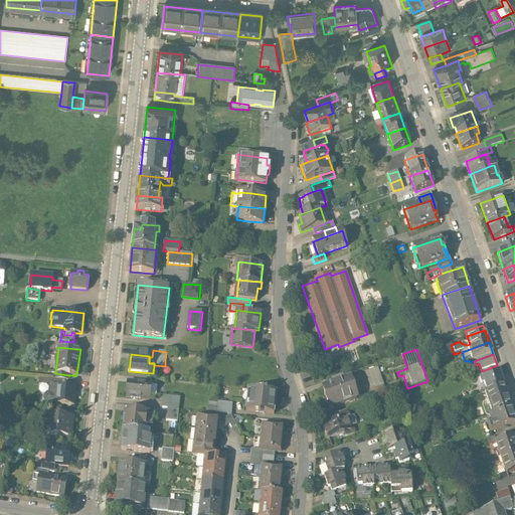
[(378,368),(366,372),(372,389),(384,385),(378,368)]
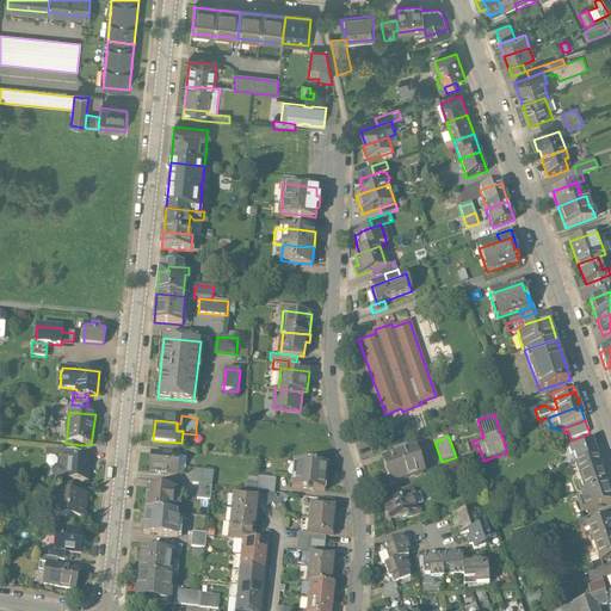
[(573,454),(578,466),(598,458),(592,442),(569,450),(571,455),(573,454)]
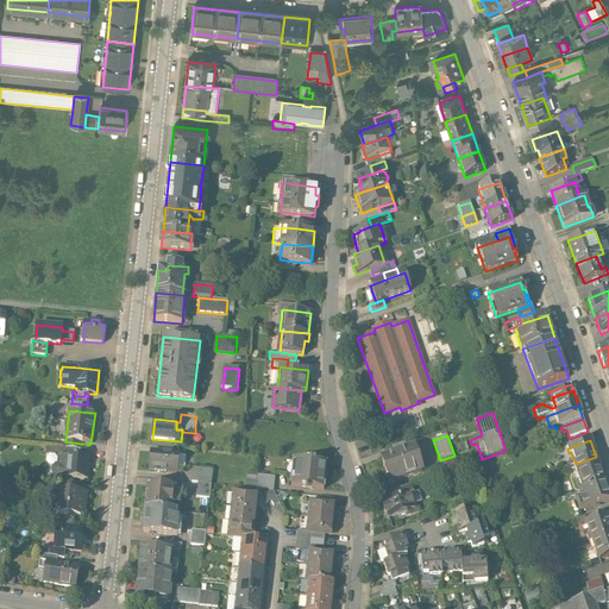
[(68,457),(76,457),(77,450),(64,449),(48,446),(46,456),(61,457),(68,457)]
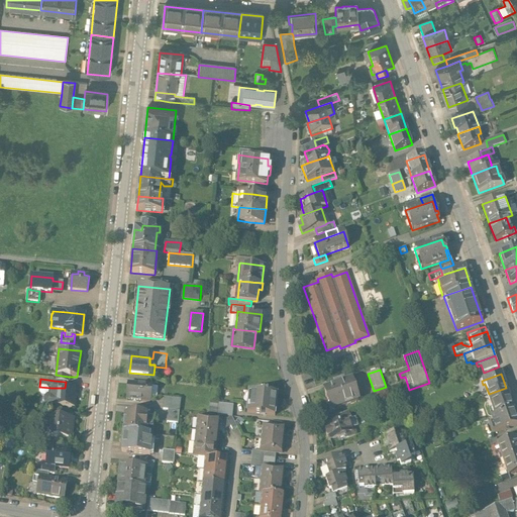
[(354,389),(351,380),(325,389),(332,409),(359,399),(355,388),(354,389)]
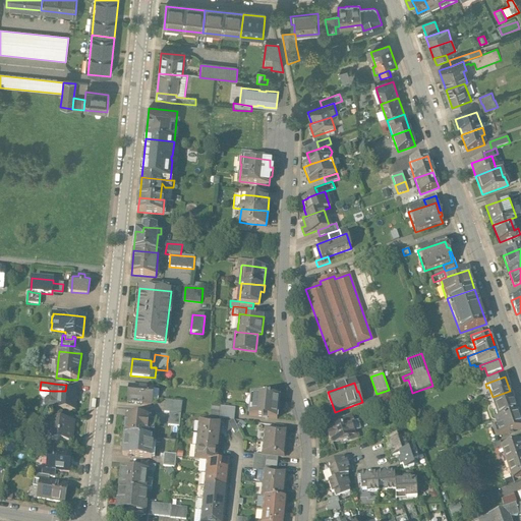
[(129,387),(127,403),(151,405),(153,389),(129,387)]
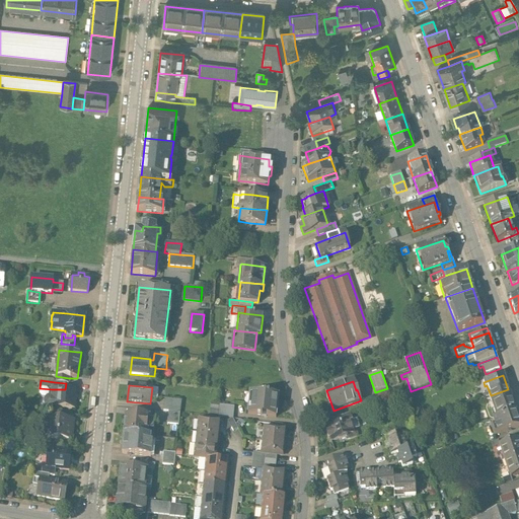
[(48,408),(75,410),(75,400),(74,400),(75,390),(65,389),(58,389),(52,389),(51,396),(48,396),(45,398),(44,400),(44,403),(46,406),(48,408)]
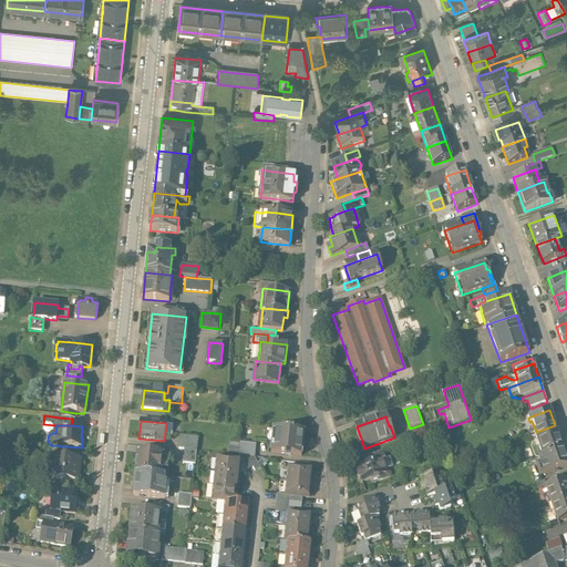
[(564,450),(555,425),(536,432),(534,433),(543,457),(564,450)]
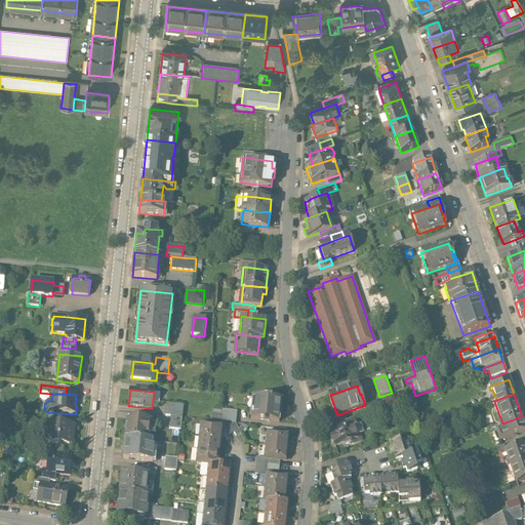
[(281,399),(254,397),(253,410),(251,410),(250,418),(279,421),(281,399)]
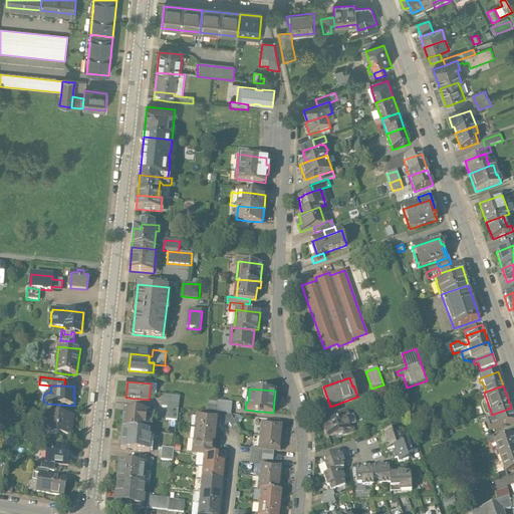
[(162,408),(167,408),(178,409),(179,397),(163,396),(162,408)]
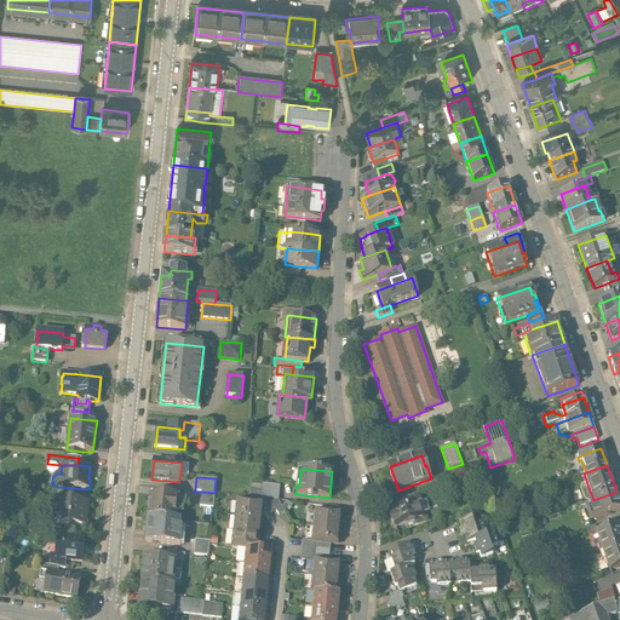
[(252,478),(250,497),(260,498),(262,480),(252,478)]
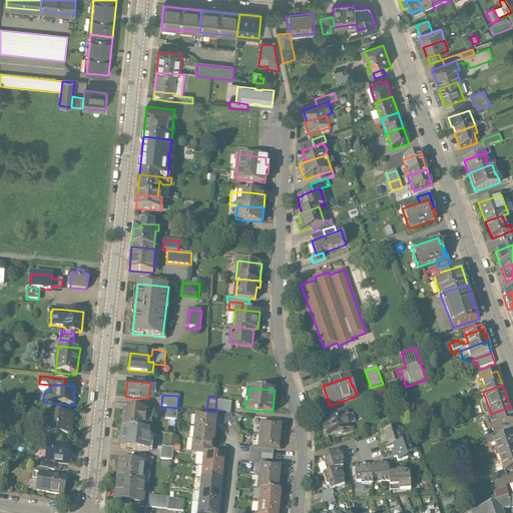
[(231,402),(217,400),(216,412),(223,413),(229,414),(230,414),(231,402)]
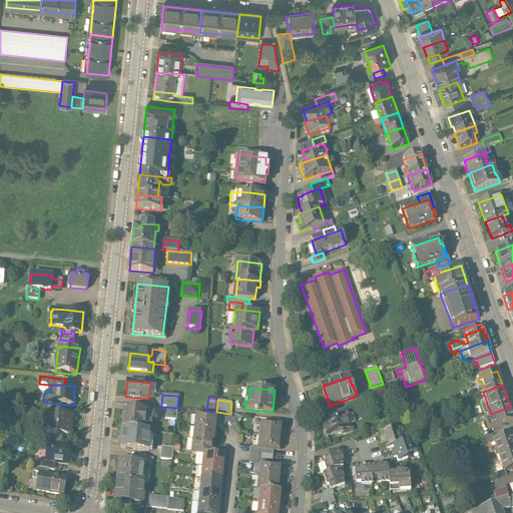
[(176,420),(177,408),(166,407),(165,419),(176,420)]
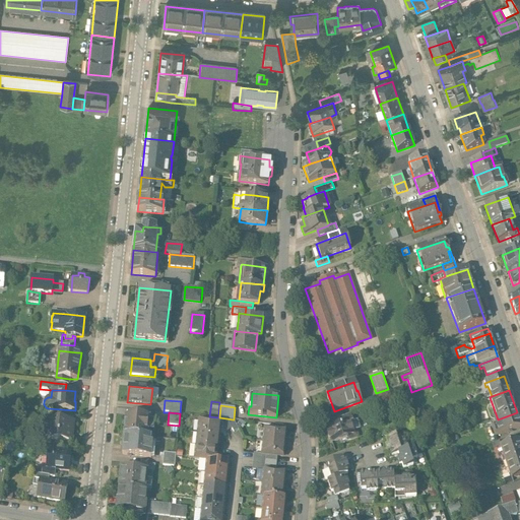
[(519,428),(519,421),(517,412),(498,419),(494,420),(496,427),(492,429),(495,437),(519,428)]
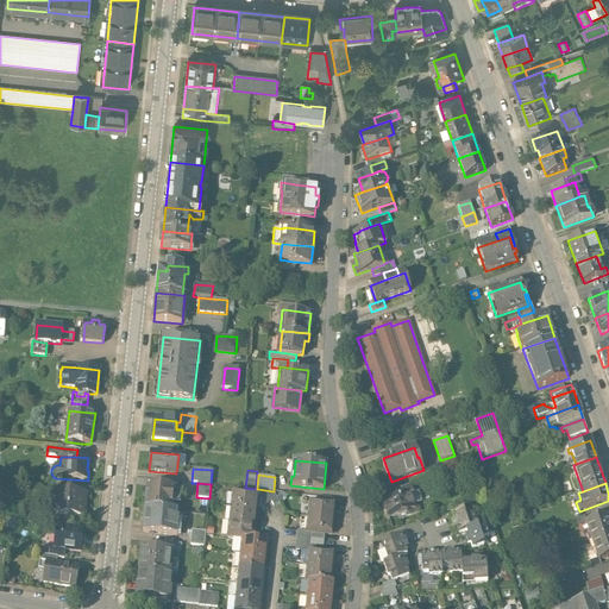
[(393,490),(395,498),(409,494),(413,493),(409,484),(393,490)]
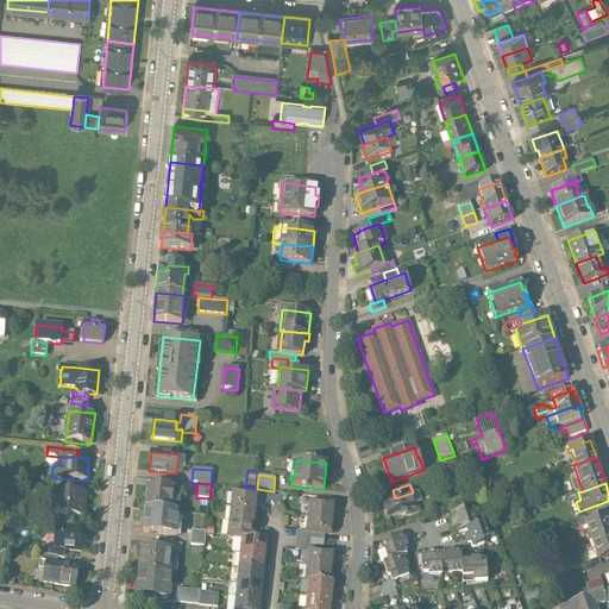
[(146,494),(145,508),(173,512),(175,491),(165,491),(165,487),(152,485),(151,488),(150,494),(146,494)]
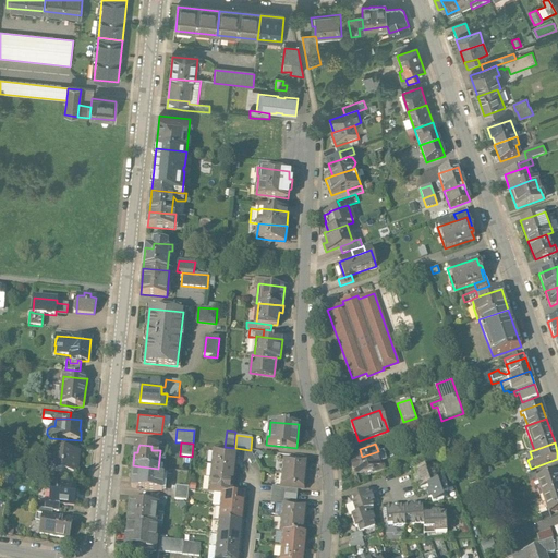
[(243,449),(238,452),(243,463),(249,460),(251,463),(256,461),(254,458),(250,450),(244,452),(243,449)]
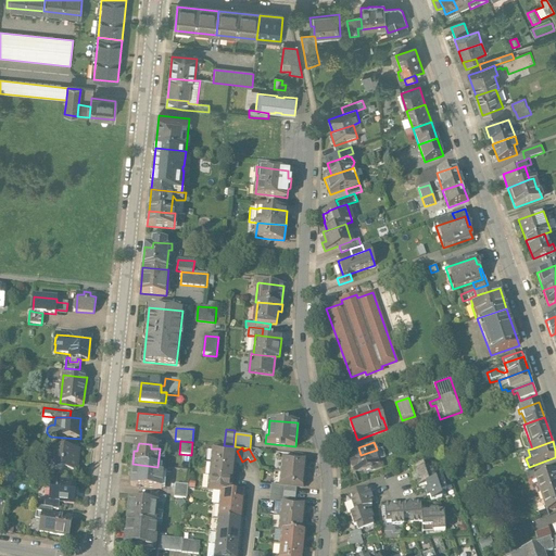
[(53,463),(53,469),(77,472),(79,452),(54,449),(52,463),(53,463)]
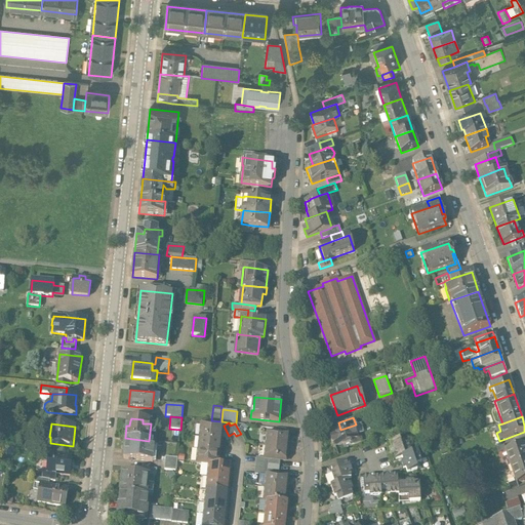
[(244,425),(239,431),(244,434),(249,428),(244,425)]
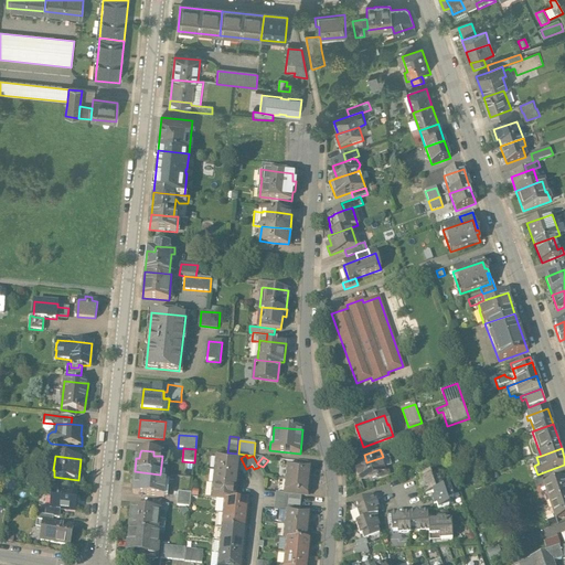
[(216,458),(215,471),(237,475),(240,460),(216,458)]
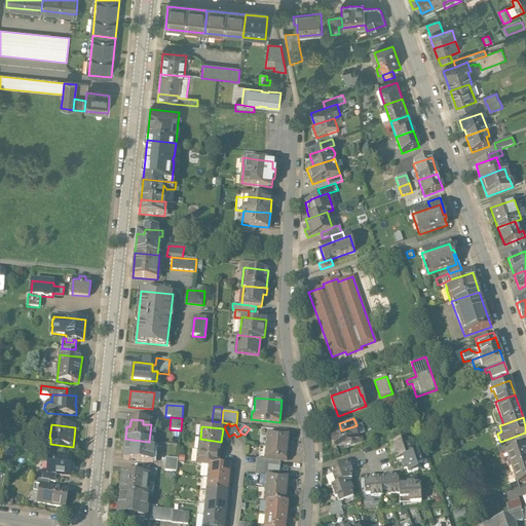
[(341,430),(331,434),(332,438),(331,438),(333,444),(334,444),(335,446),(343,444),(344,446),(350,443),(351,445),(362,441),(360,435),(357,436),(353,426),(341,430)]
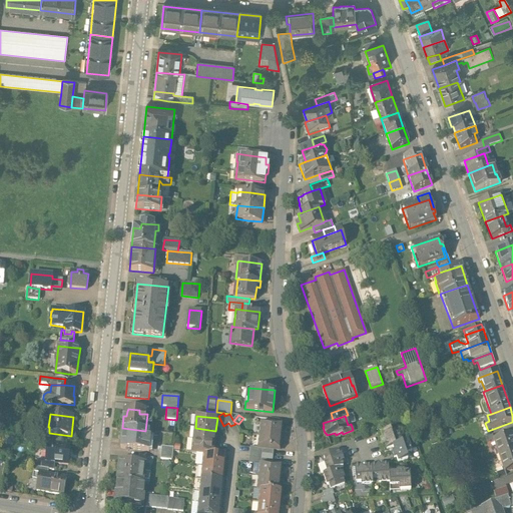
[(261,423),(260,435),(281,437),(282,425),(261,423)]
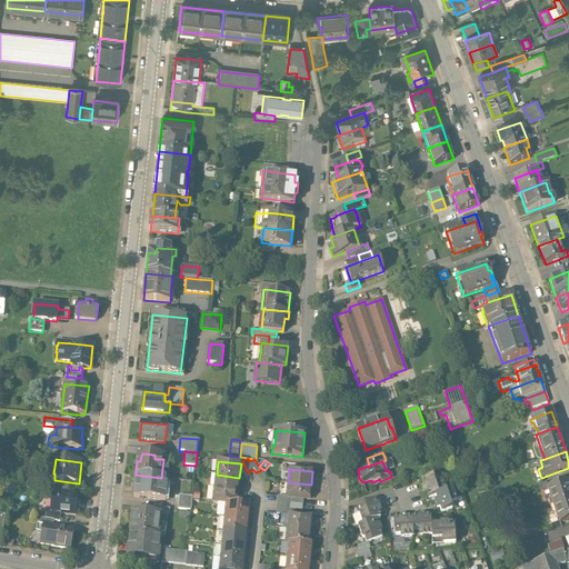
[(165,478),(161,478),(136,475),(133,495),(135,496),(136,497),(166,500),(167,485),(165,485),(165,478)]
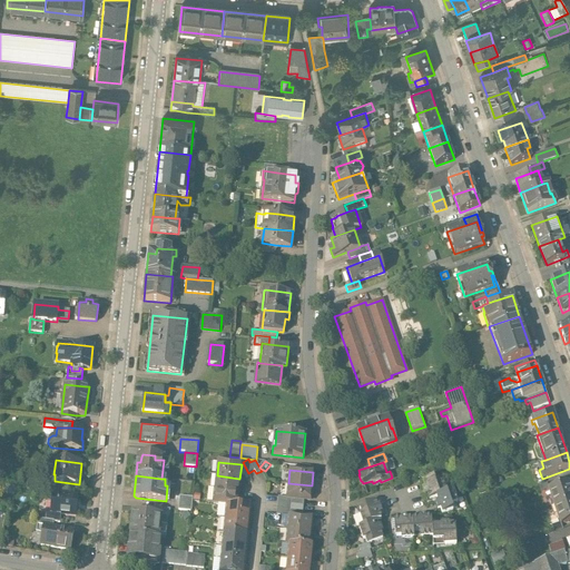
[(217,475),(215,490),(238,492),(239,479),(217,475)]
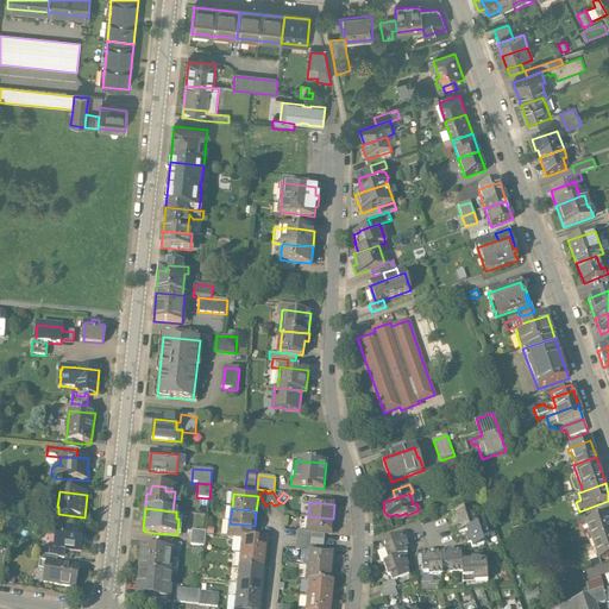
[(454,520),(452,521),(454,528),(457,527),(459,533),(466,531),(477,527),(472,514),(471,515),(469,509),(452,514),(454,520)]
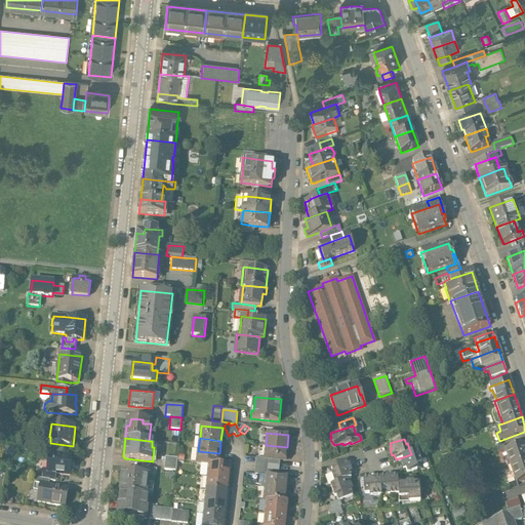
[(507,452),(512,467),(524,461),(524,452),(524,449),(524,448),(523,444),(506,450),(507,452)]
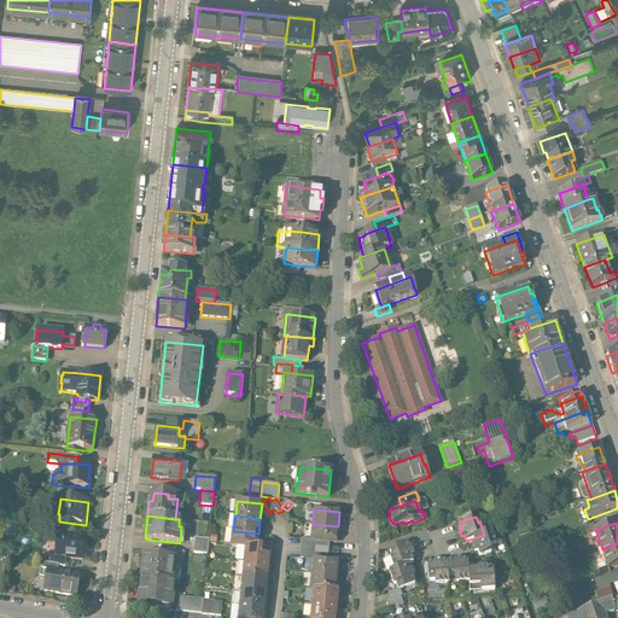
[(337,542),(338,526),(313,524),(312,540),(330,541),(337,542)]
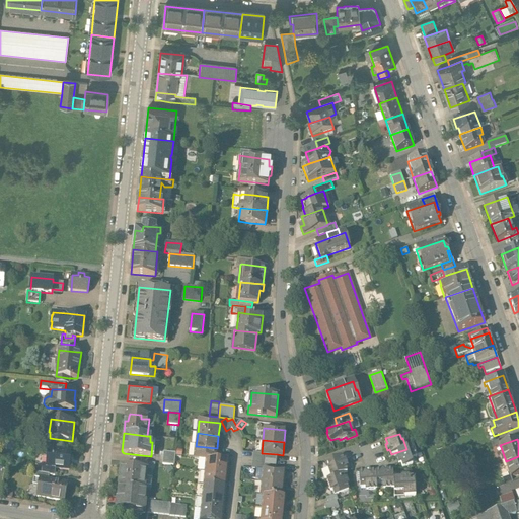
[(216,460),(217,448),(196,446),(195,458),(207,459),(216,460)]
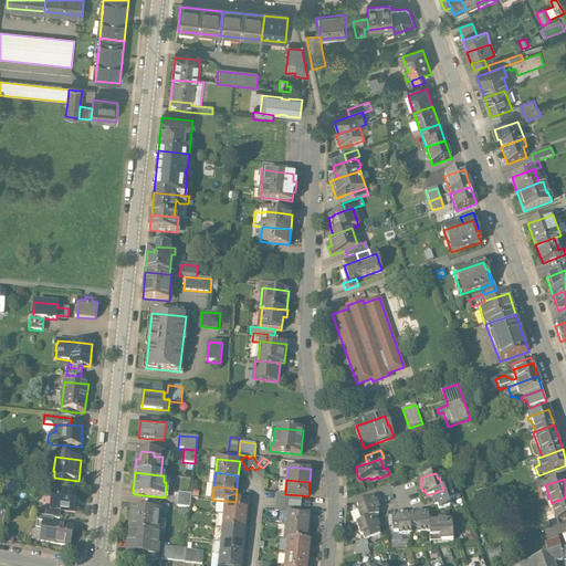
[(436,499),(432,499),(435,505),(438,505),(439,511),(454,505),(452,500),(454,499),(450,488),(443,490),(433,493),(436,499)]
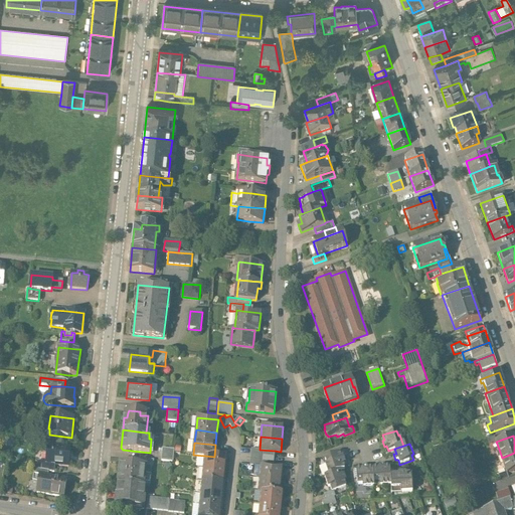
[(47,456),(46,464),(55,466),(68,467),(70,450),(48,448),(48,449),(44,451),(47,456)]
